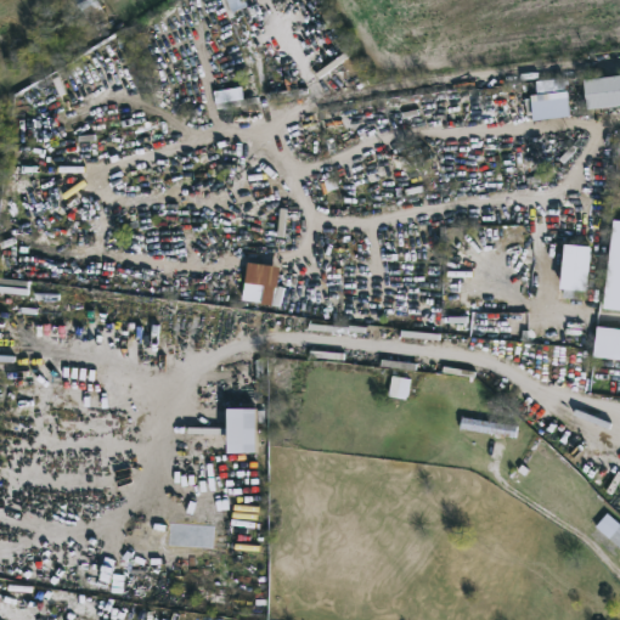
[(619,74),(619,105),(586,108),(584,78),(619,74)]
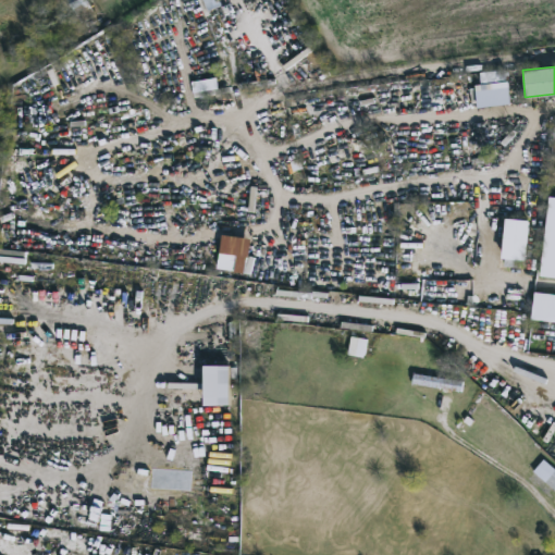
[(481,72),(502,72),(502,84),(481,84),(481,72)]
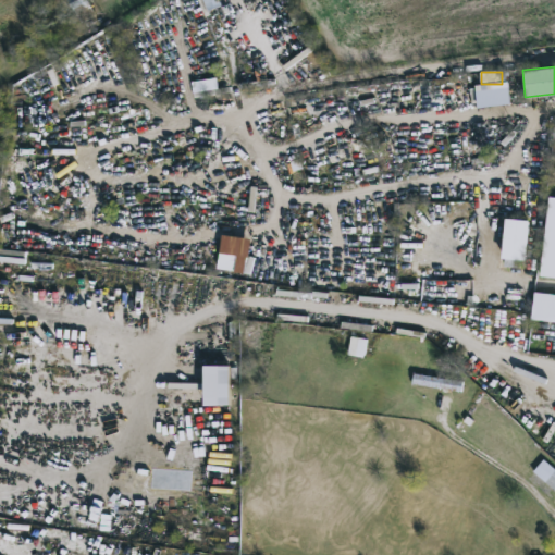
[(525,261),(501,259),(504,219),(528,220),(525,261)]
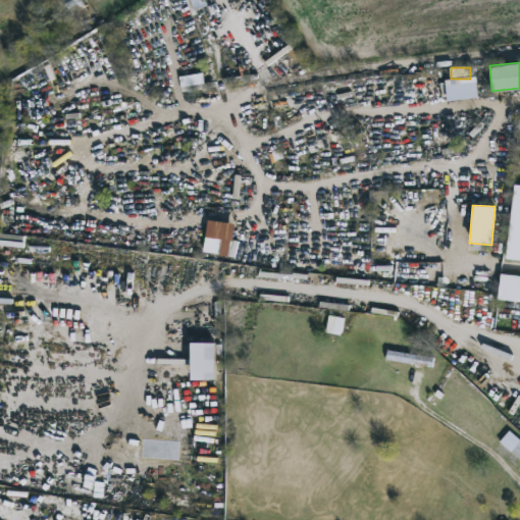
[(519,302),(497,300),(500,274),(519,276),(519,302)]
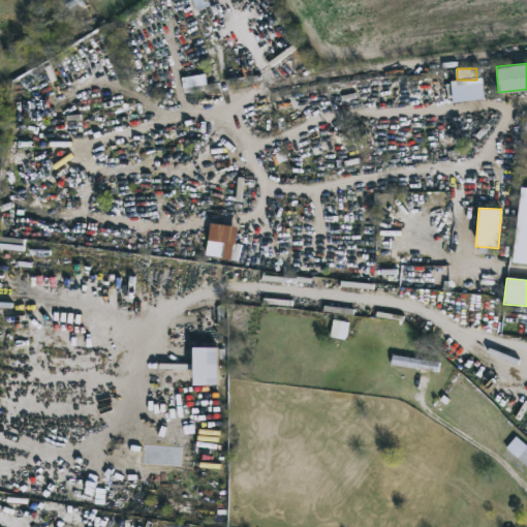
[(391,365),(392,357),(437,363),(436,371),(391,365)]
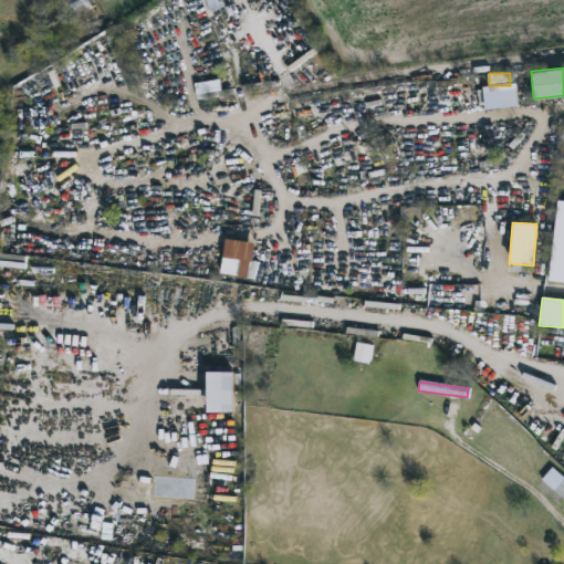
[(563,432),(553,409),(563,405),(561,400),(563,398),(563,432)]
